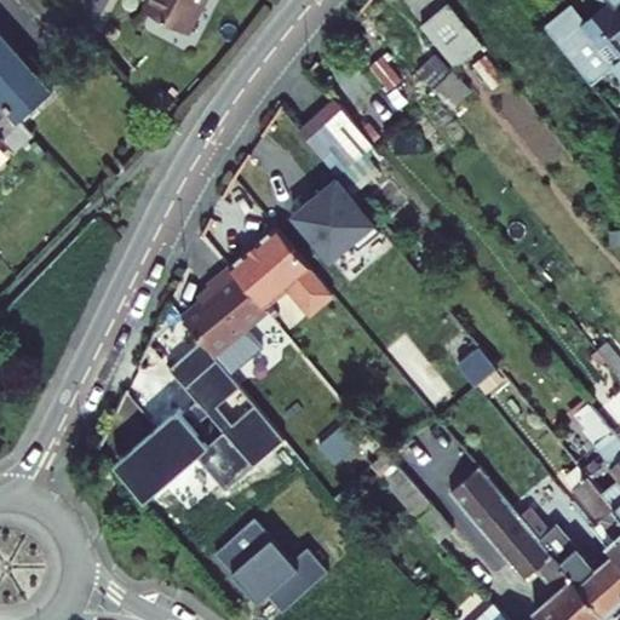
[(193,42),(214,0),(161,0),(150,21),(193,42)]
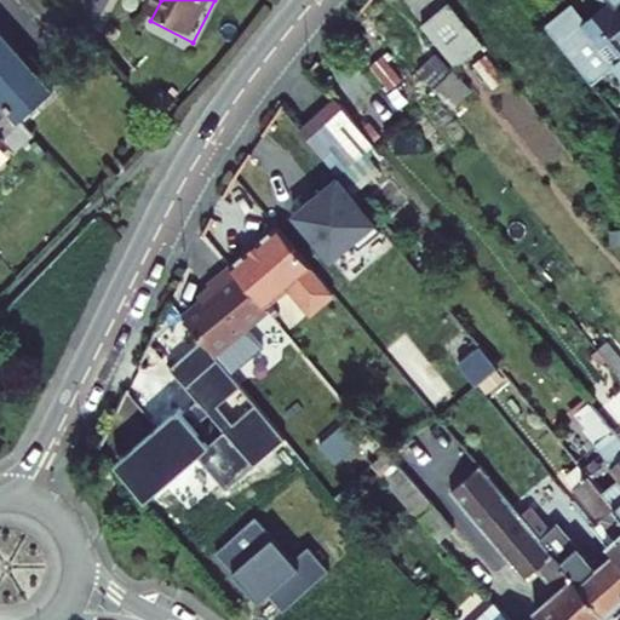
[(551,22),(596,79),(615,63),(619,70),(619,0),(600,0),(608,9),(589,24),(573,5),(551,22)]
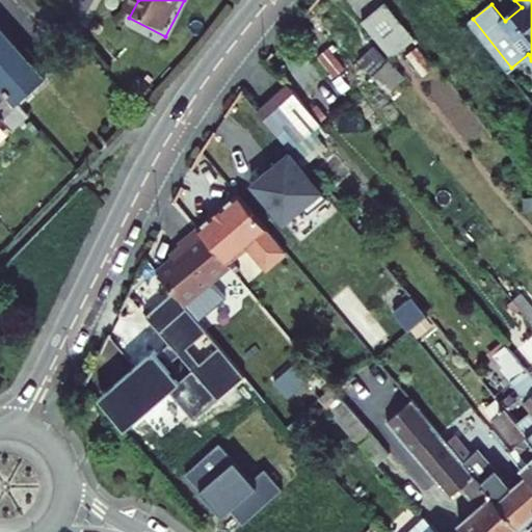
[(386,2),(363,21),(392,57),(415,37),(386,2)]
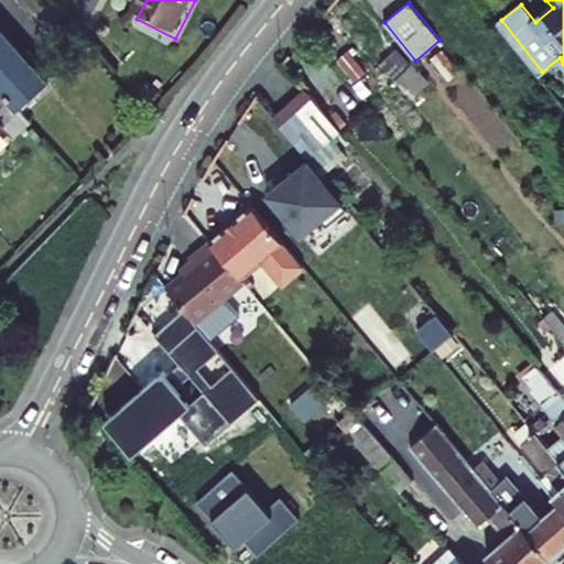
[(379,63),(396,79),(412,64),(396,47),(379,63)]
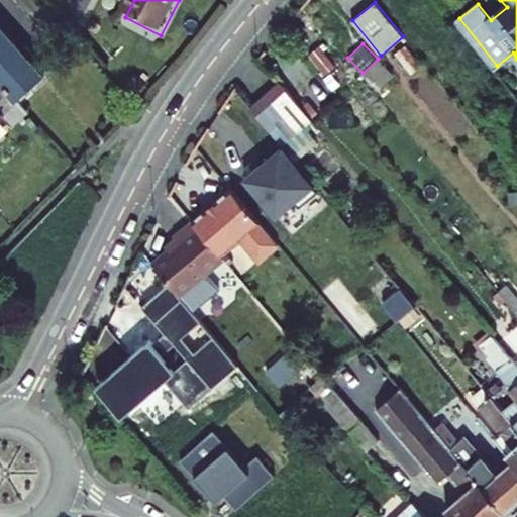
[(0,92),(20,112),(44,90),(0,44),(0,92)]
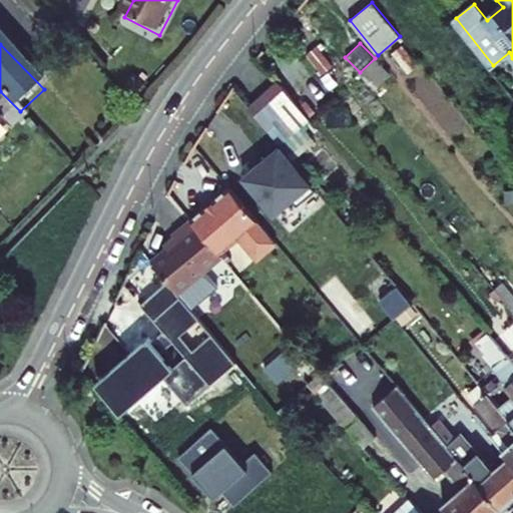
[(306,54),(324,74),(334,65),(317,45),(306,54)]
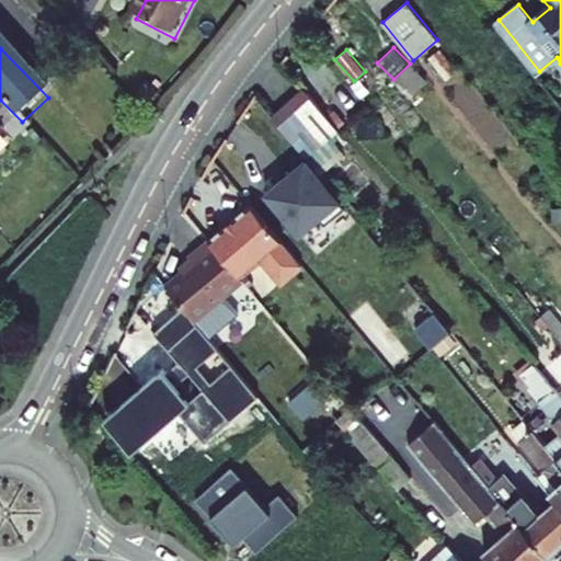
[(393,79),(410,98),(427,81),(410,64),(393,79)]
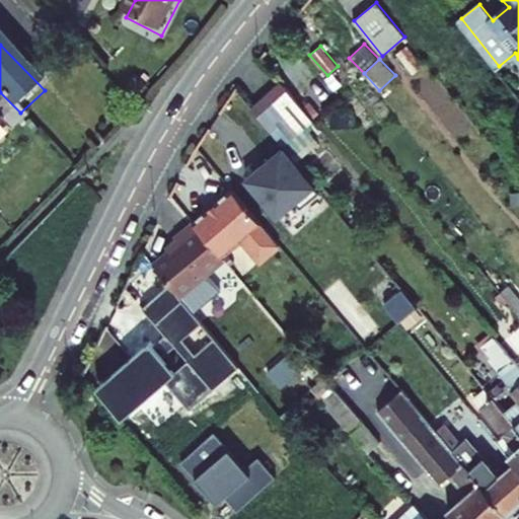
[(254,110),(284,146),(312,121),(283,84),(254,110)]
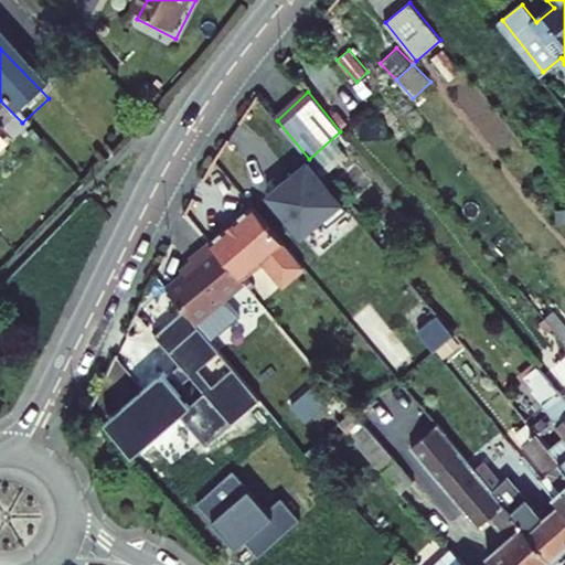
[(0,139),(2,138),(19,123),(0,104),(0,139)]
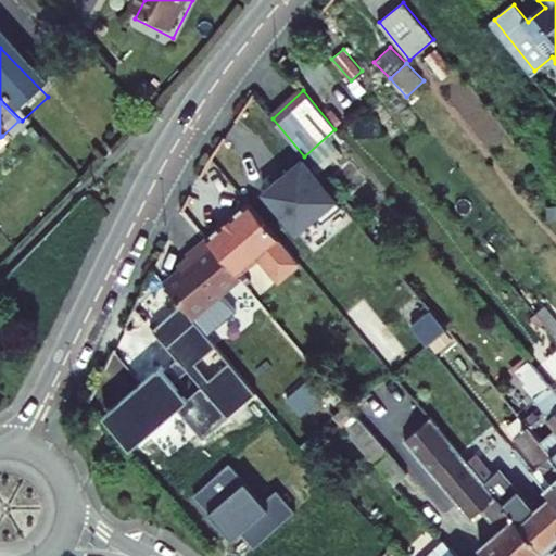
[(324,224),(344,206),(305,161),(281,181),(280,179),(264,192),(300,234),(318,217),(324,224)]
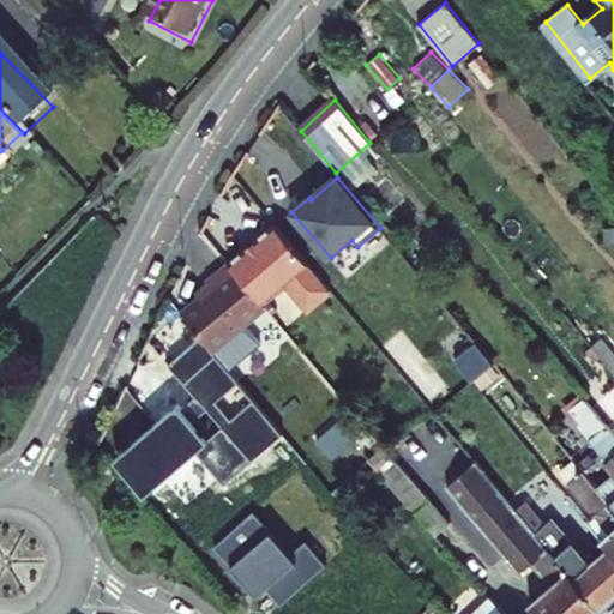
[(277,222),(229,262),(230,263),(264,302),(289,281),(311,306),(333,288),(277,222)]
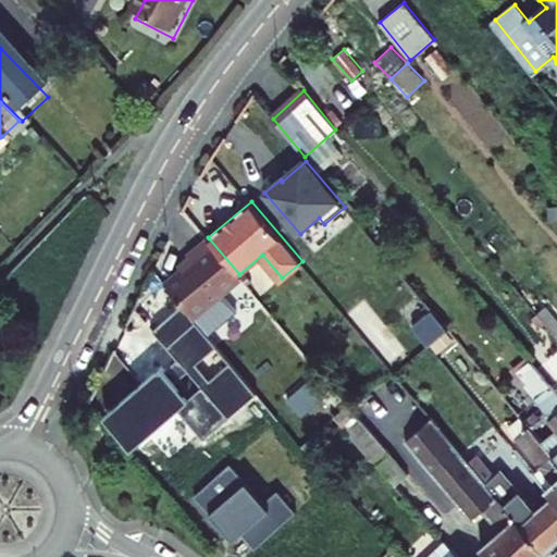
[(194,260),(165,285),(195,319),(242,277),(239,274),(209,238),(188,256),(194,260)]
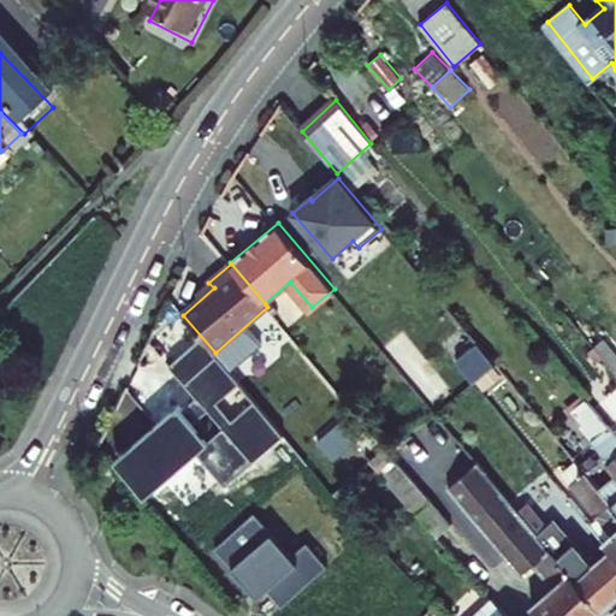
[(285,436),(201,337),(167,365),(190,390),(112,458),(146,497),(197,451),(225,485),(285,436)]
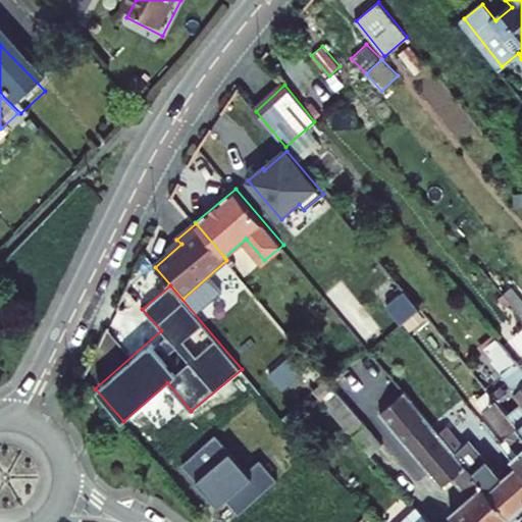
[(503,294),(521,316),(521,299),(511,285),(503,294)]
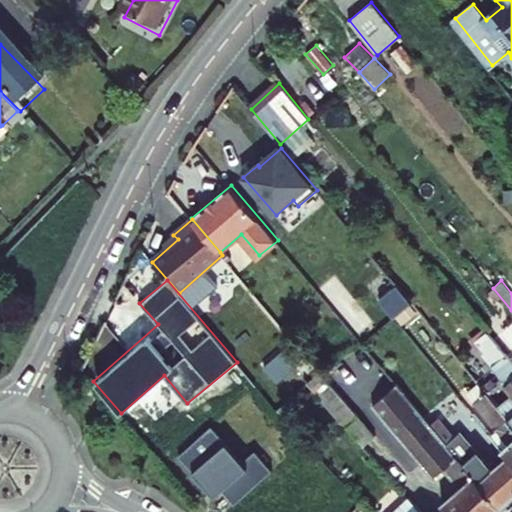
[(394,317),(411,302),(397,285),(379,300),(394,317)]
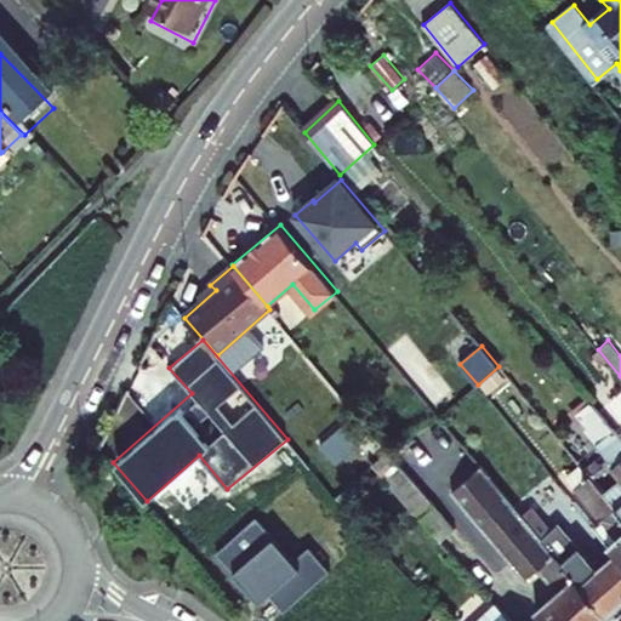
[(620,514),(620,439),(591,402),(576,414),(587,427),(585,429),(610,461),(608,462),(620,478),(620,479),(603,493),(620,514)]
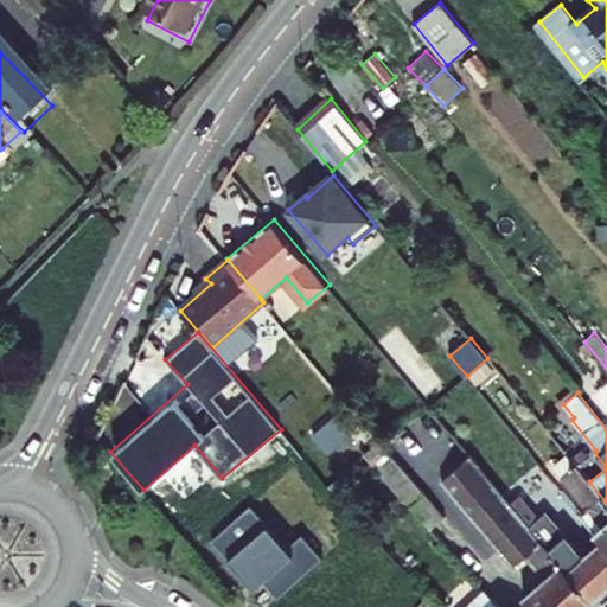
[(379,441),(365,454),(430,528),(445,517),(379,441)]
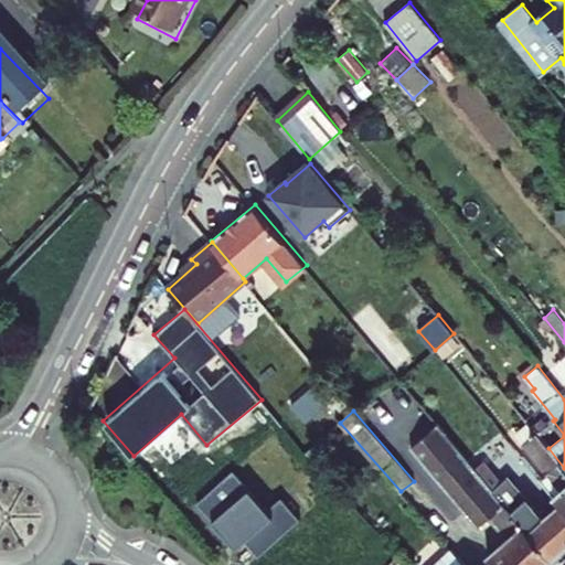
[(548,475),(541,480),(561,503),(564,509),(564,468),(548,448),(528,423),(516,434),(548,475)]
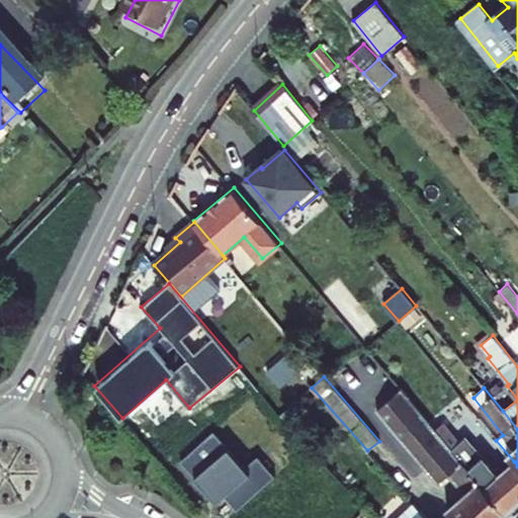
[(452,517),(501,517),(506,513),(435,429),(402,390),(376,410),(438,483),(448,475),(465,495),(446,511),(452,517)]
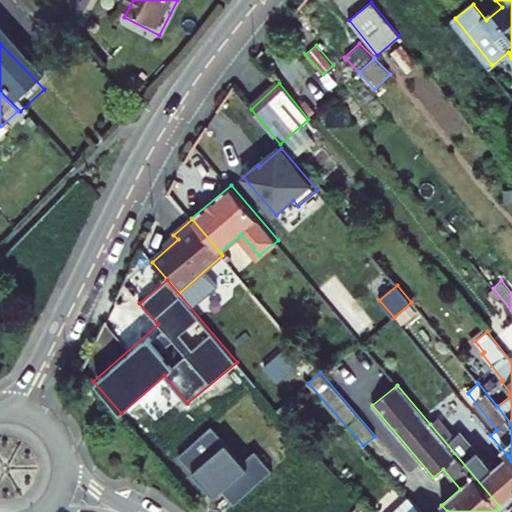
[(500,507),(511,497),(511,461),(508,456),(493,469),(461,431),(455,437),(438,417),(430,424),(500,507)]
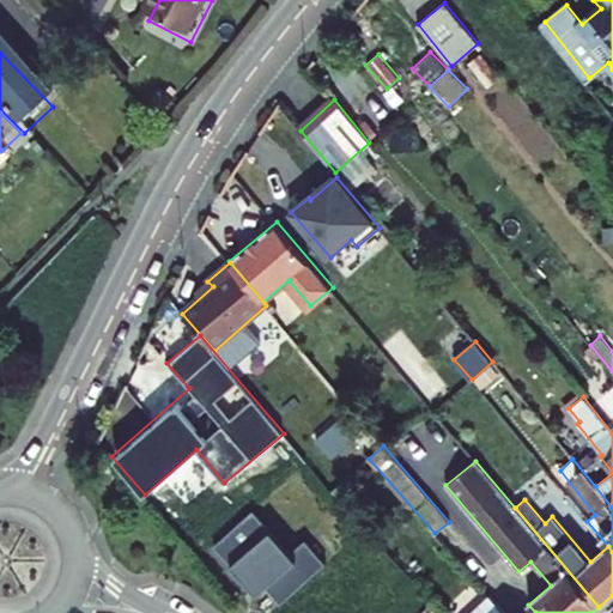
[(256,593),(266,584),(280,604),(326,563),(304,540),(291,552),(252,509),(213,545),(256,593)]
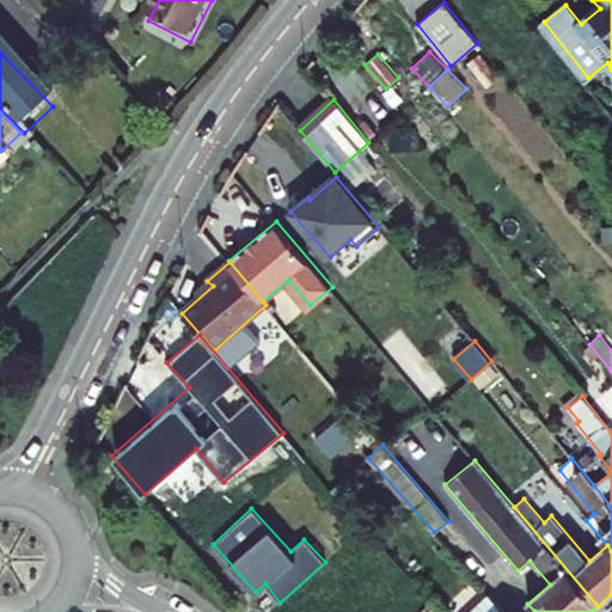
[(505,611),(489,594),(469,611),(505,611)]
